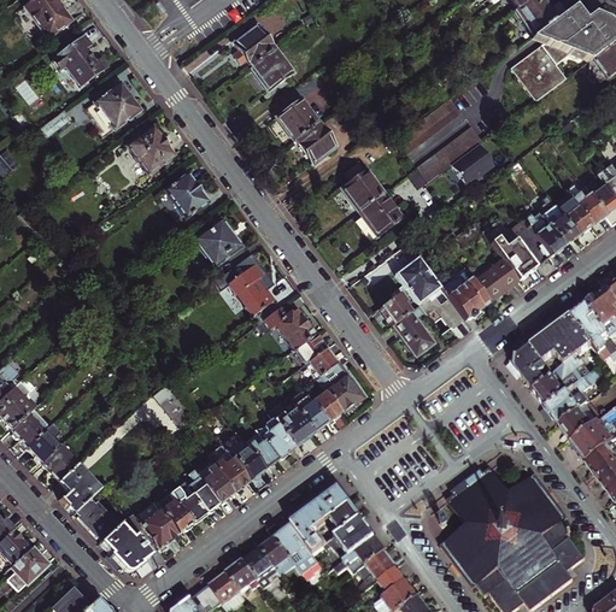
[(48,36),(72,17),(59,0),(29,0),(24,4),(48,36)]
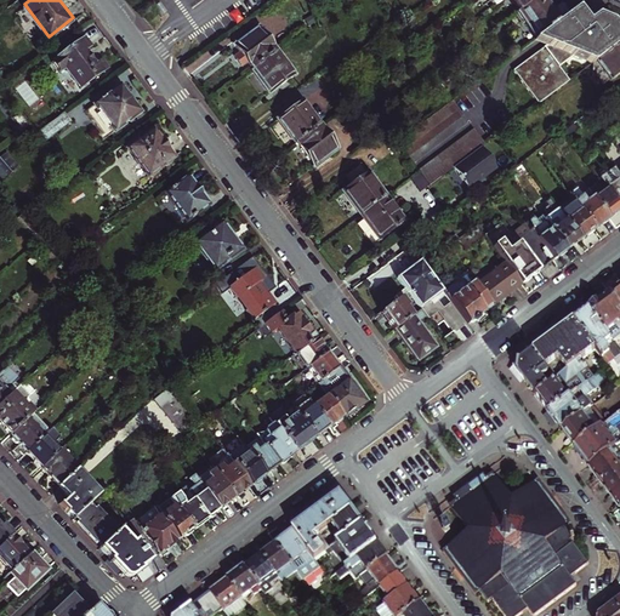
[(553,6),(549,0),(529,0),(522,6),(515,10),(523,21),(527,18),(538,34),(567,12),(559,3),(553,6)]
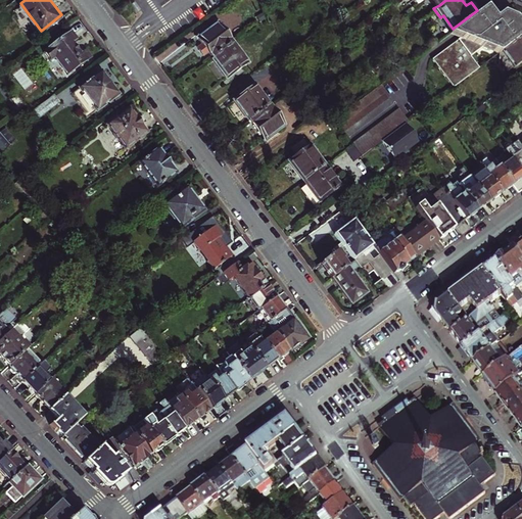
[(433,55),(455,85),(479,65),(471,54),(483,45),(499,52),(503,49),(521,34),(521,25),(516,16),(501,11),(492,16),(484,5),(477,10),(453,29),(451,30),(461,35),(433,55)]
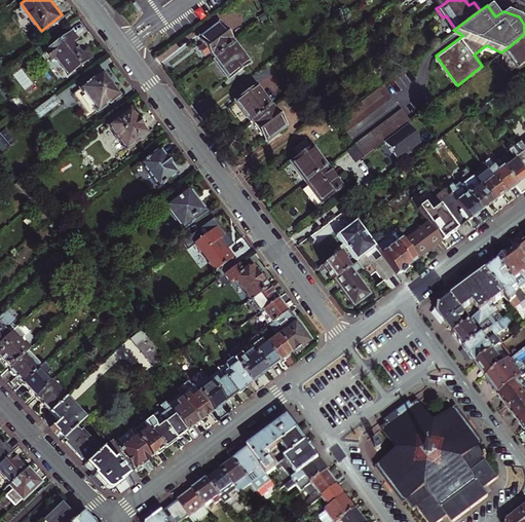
[(214,56),(234,40),(219,20),(198,35),(203,42),(200,44),(202,46),(200,47),(202,50),(204,49),(205,51),(210,49),(214,56)]
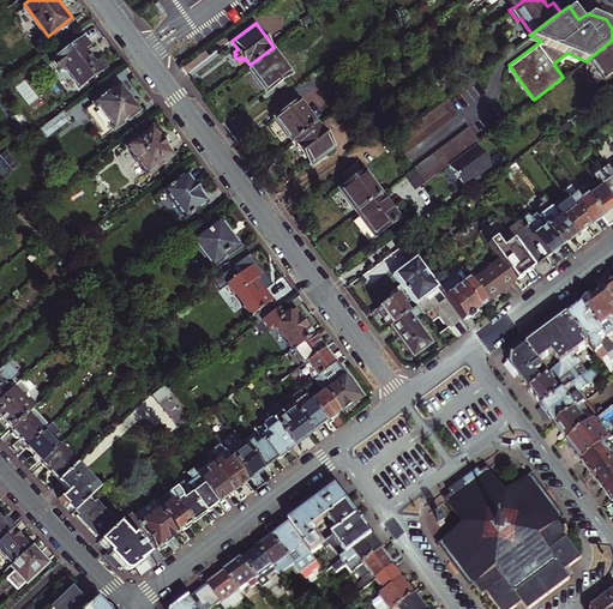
[(86,46),(91,42),(84,34),(52,58),(59,68),(65,64),(80,83),(107,64),(100,54),(95,58),(86,46)]
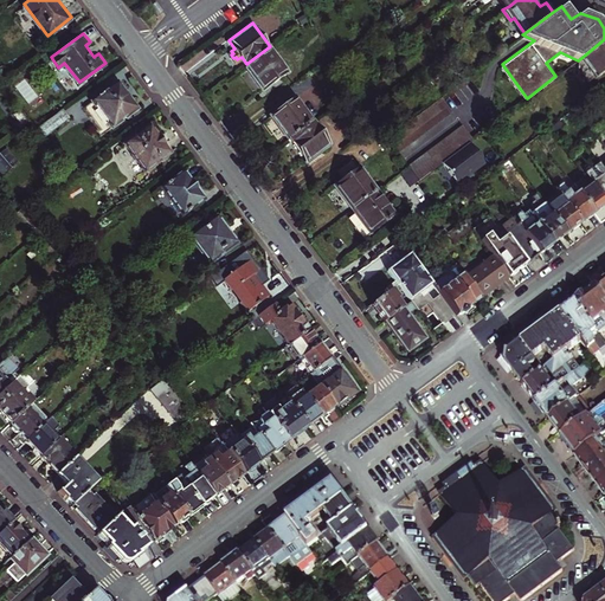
[(604,39),(583,57),(597,76),(604,69),(604,39)]
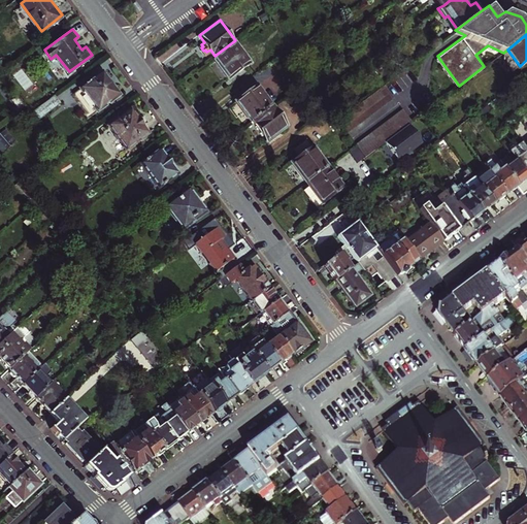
[(230,75),(250,60),(235,40),(215,56),(230,75)]
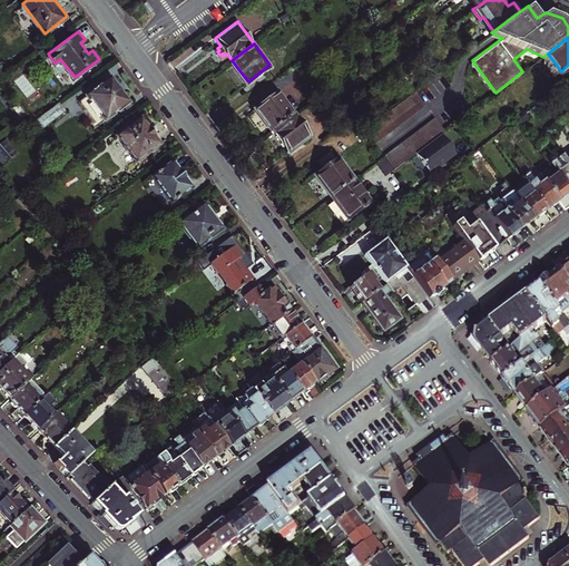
[(129,99),(111,75),(88,93),(106,117),(129,99)]
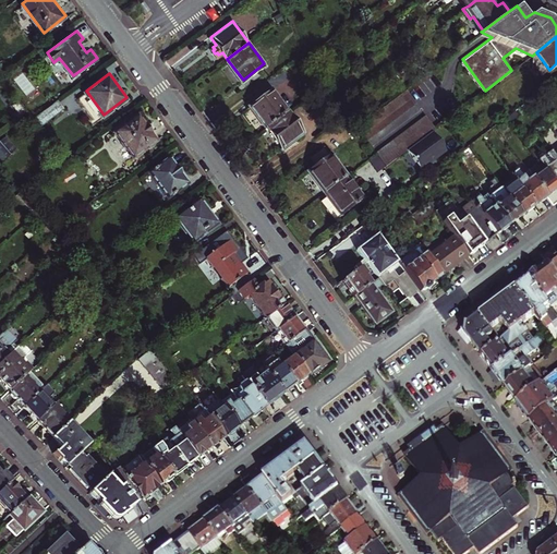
[(419,99),(409,86),(359,123),(368,136),(419,99)]
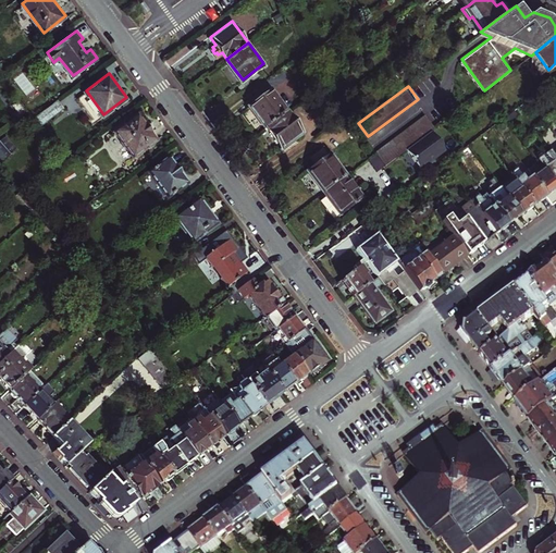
[(267,124),(287,109),(271,87),(250,103),(267,124)]
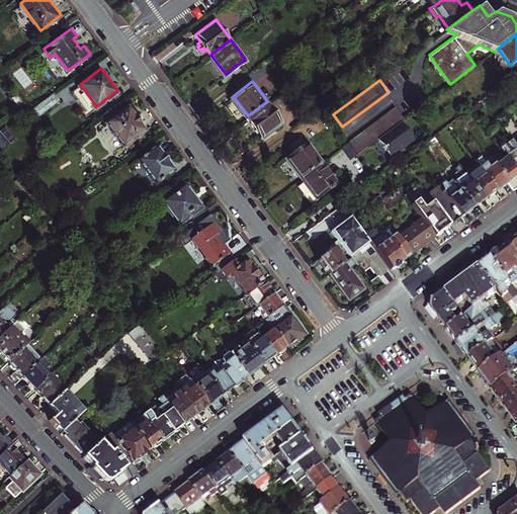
[(55,91),(30,108),(35,114),(36,115),(60,98),(55,91)]
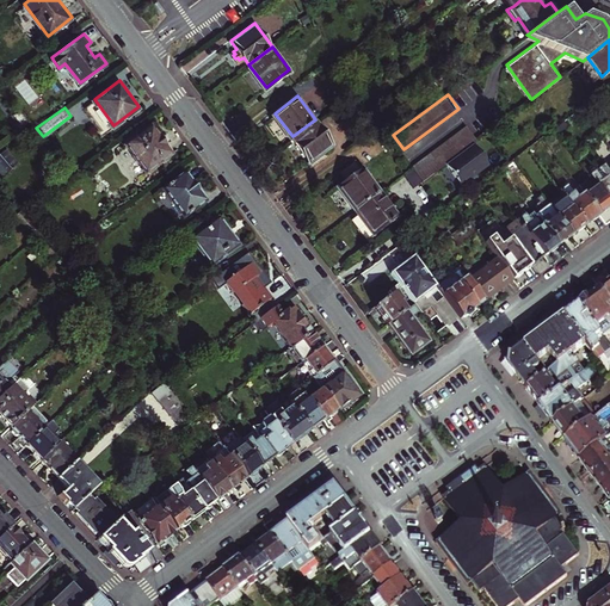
[(584,113),(579,107),(555,125),(560,131),(584,113)]
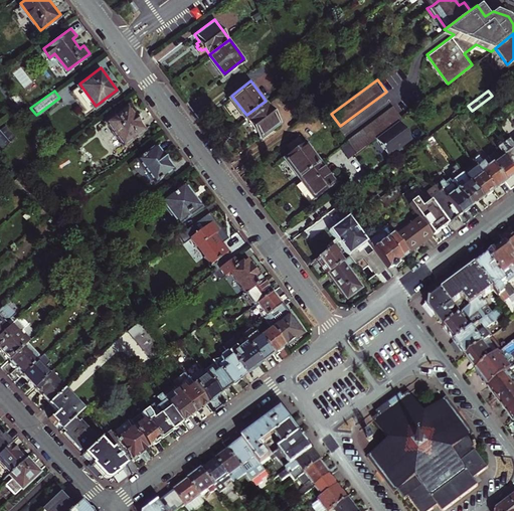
[(261,135),(281,120),(266,101),(246,115),(261,135)]
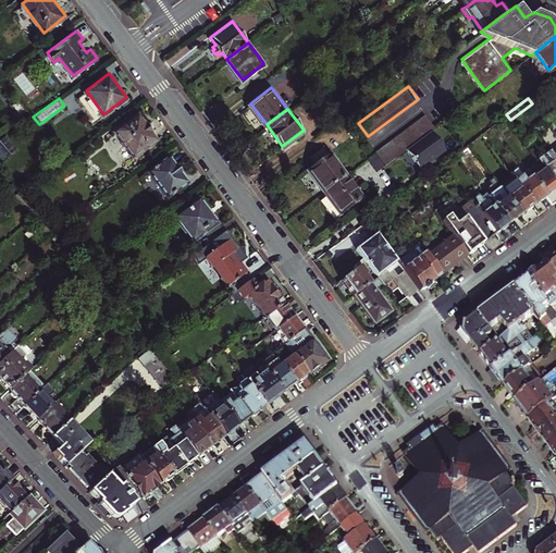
[(428,112),(378,149),(380,151),(388,162),(409,147),(433,128),(437,125),(428,112)]
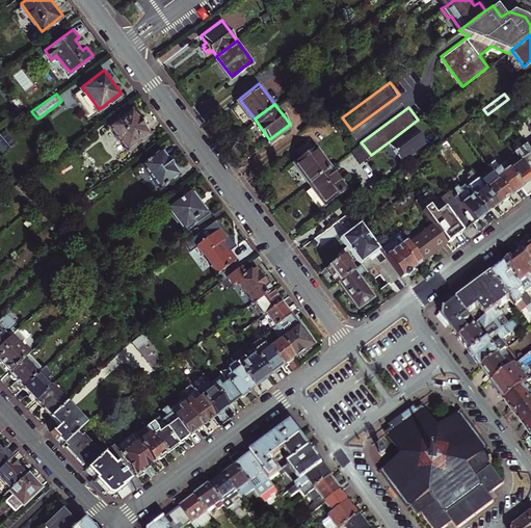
[(148,133),(150,131),(132,108),(110,124),(128,148),(129,147),(132,148),(136,144),(136,141),(141,138),(144,138),(149,135),(148,133)]
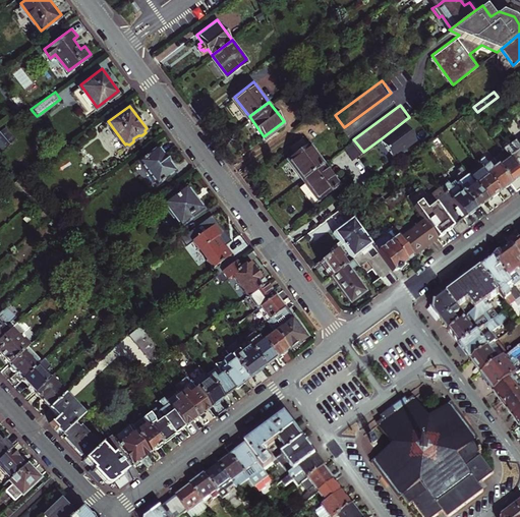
[(418,137),(405,120),(383,137),(395,154),(418,137)]
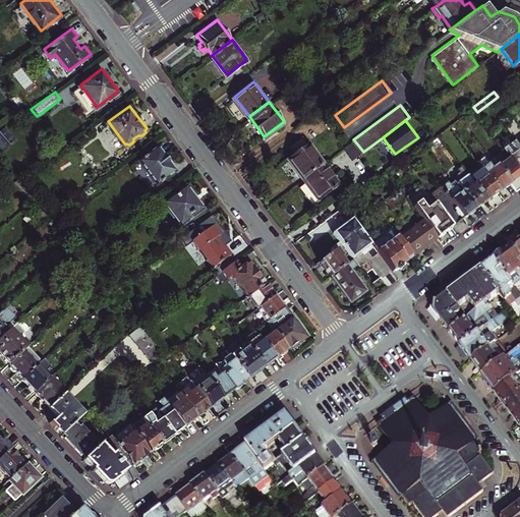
[(12,139),(1,128),(0,129),(0,144),(4,148),(12,139)]
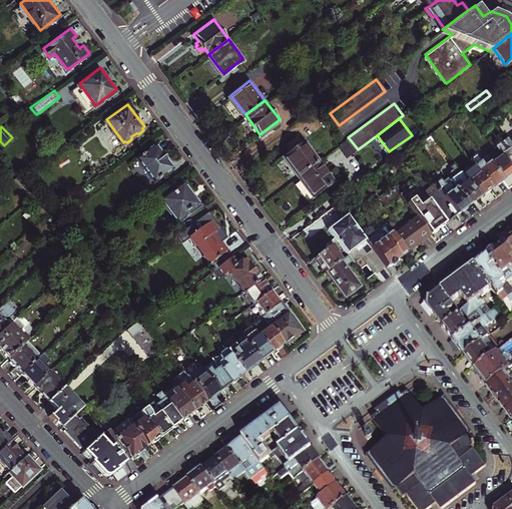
[(507,136),(503,139),(509,146),(505,149),(499,142),(496,145),(497,146),(511,166),(511,143),(507,136)]
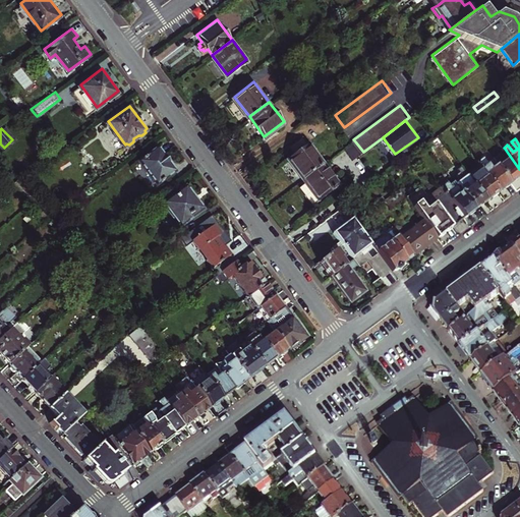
[(303,176),(324,161),(308,141),(288,157),(303,176)]
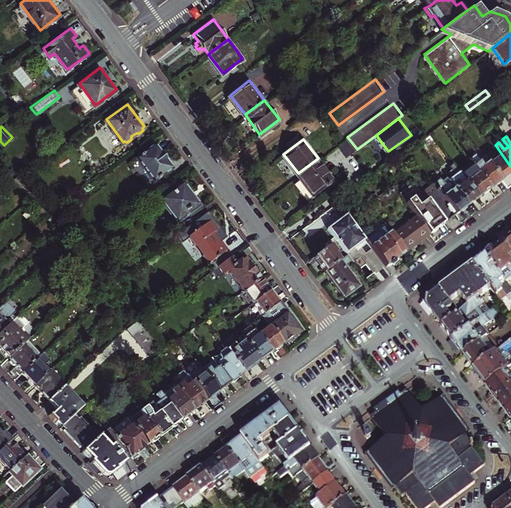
[(357,149),(349,139),(341,145),(349,155),(357,149)]
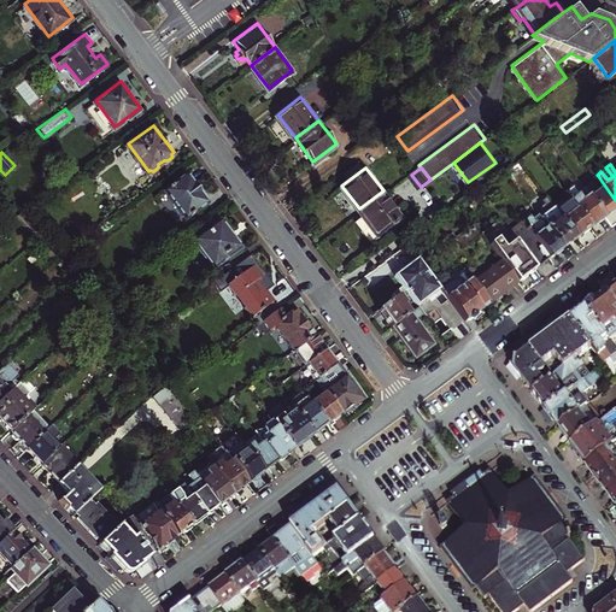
[(209,199),(187,171),(165,188),(187,216),(209,199)]
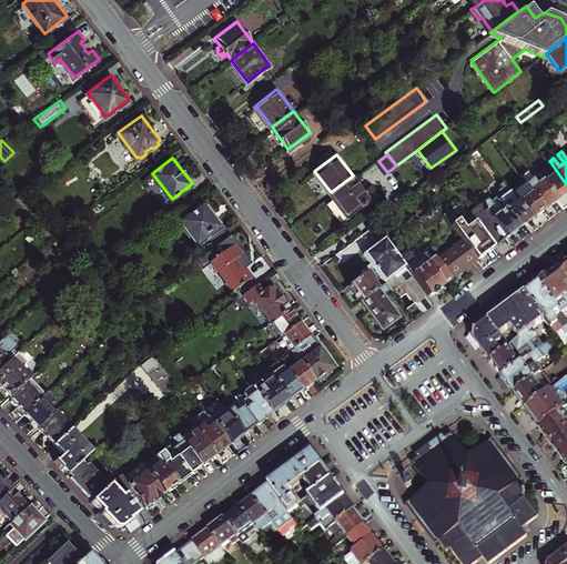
[(566,184),(550,162),(539,171),(558,197),(566,190),(566,184)]
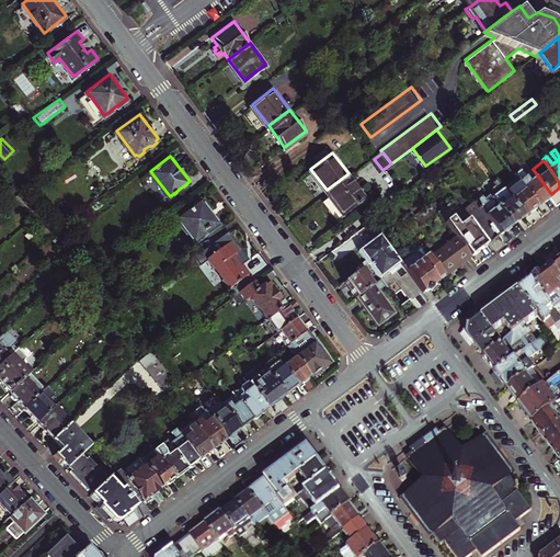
[(516,173),(521,180),(538,204),(551,194),(533,169),(526,173),(523,169),(516,173)]
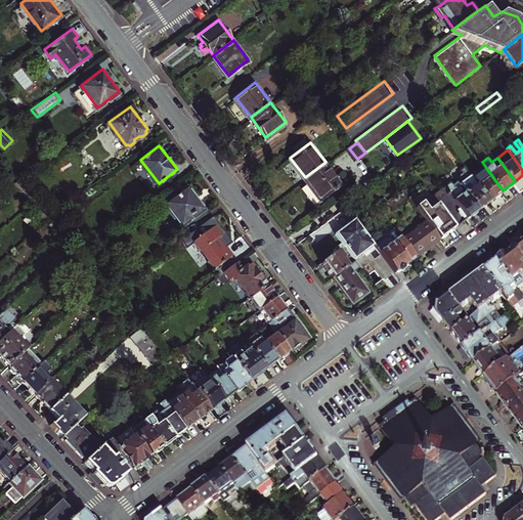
[(341,182),(325,162),(305,177),(320,198),(341,182)]
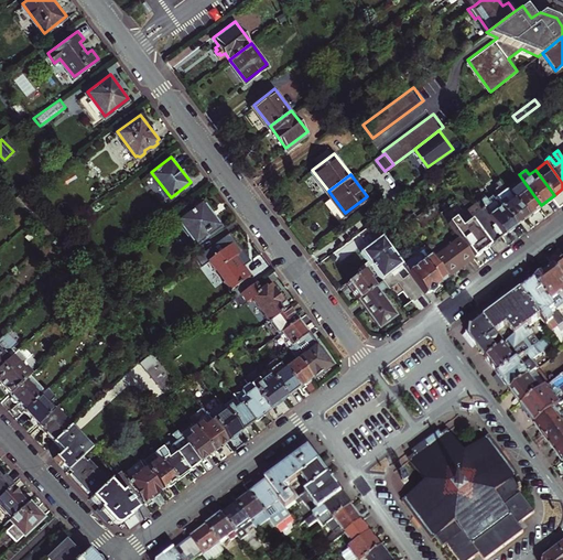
[(495,196),(516,224),(528,215),(509,191),(501,181),(498,183),(500,186),(497,189),(499,192),(494,196),(495,196)]
